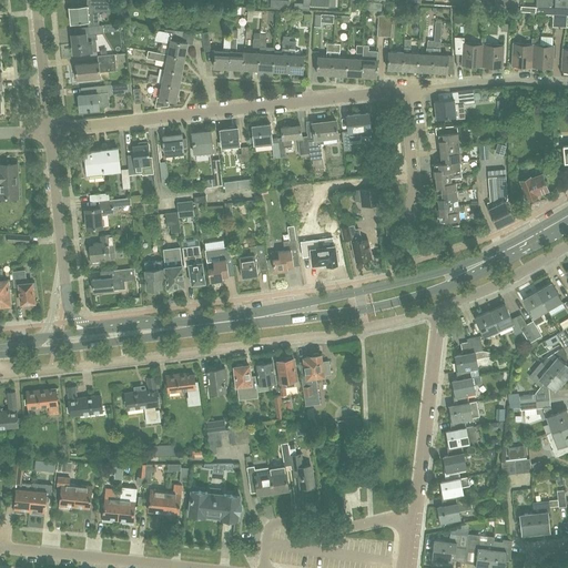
[(109,0),(87,0),(87,6),(69,8),(71,24),(88,22),(88,27),(99,26),(97,12),(110,11),(109,0)]
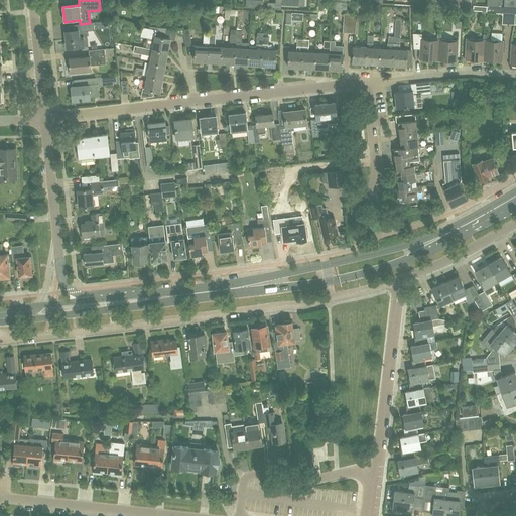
[(508,24),(509,7),(496,7),(495,13),(503,14),(502,24),(508,24)]
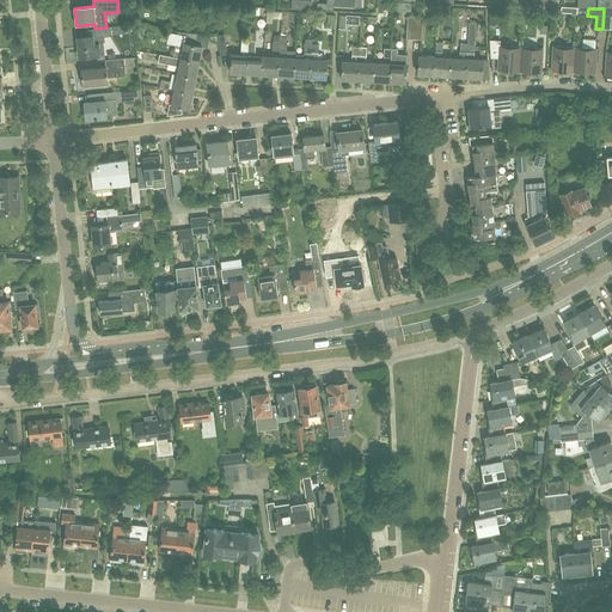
[(500,24),(500,12),(489,13),(489,20),(489,24),(490,24),(500,24)]
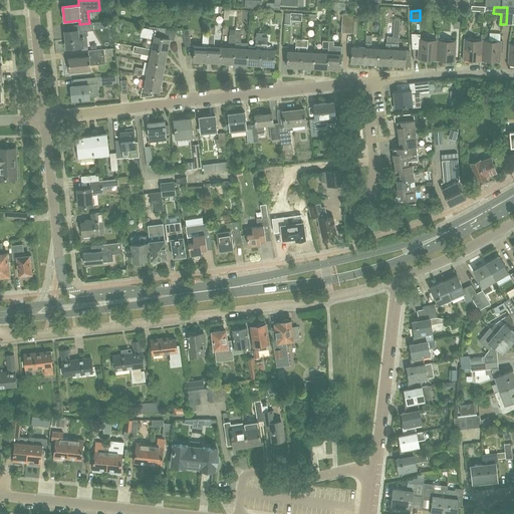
[(410,50),(398,49),(400,19),(394,19),(393,36),(392,64),(405,65),(406,55),(411,55),(410,50)]
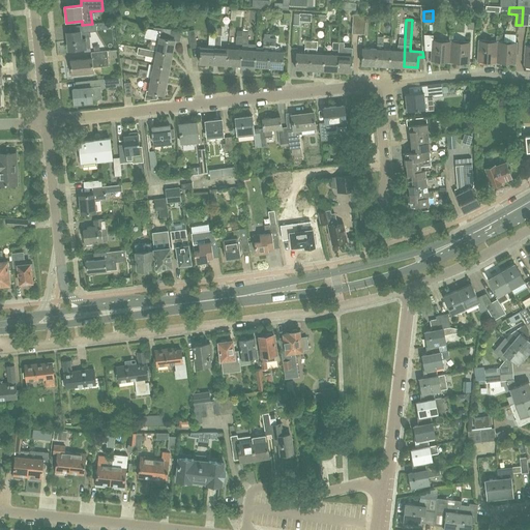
[(81,31),(67,32),(68,50),(90,48),(89,36),(91,36),(91,32),(96,31),(96,24),(92,24),(82,25),(80,25),(81,31)]
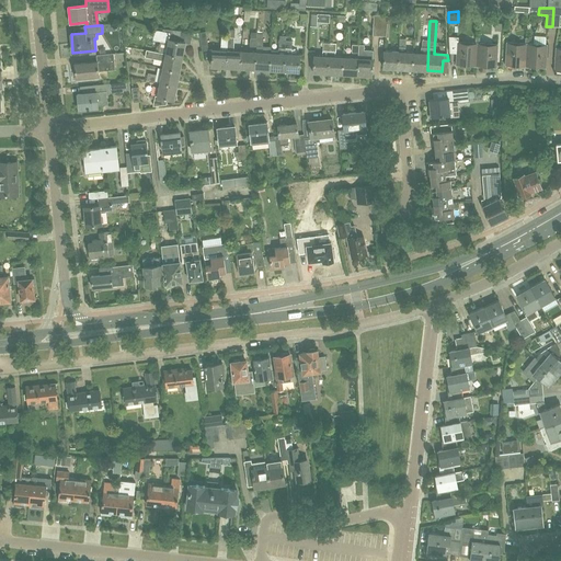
[(185,43),(180,42),(182,31),(163,29),(162,31),(155,30),(153,39),(168,43),(165,54),(182,57),(185,43)]
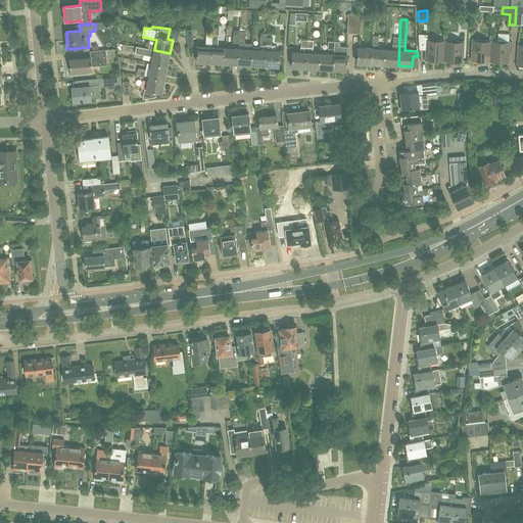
[(192,30),(185,31),(188,48),(195,46),(192,30)]
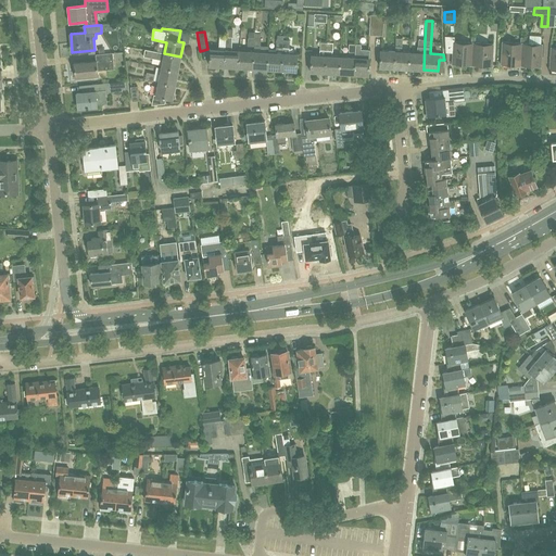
[(224,67),(226,37),(219,37),(218,50),(211,49),(210,66),(224,67)]
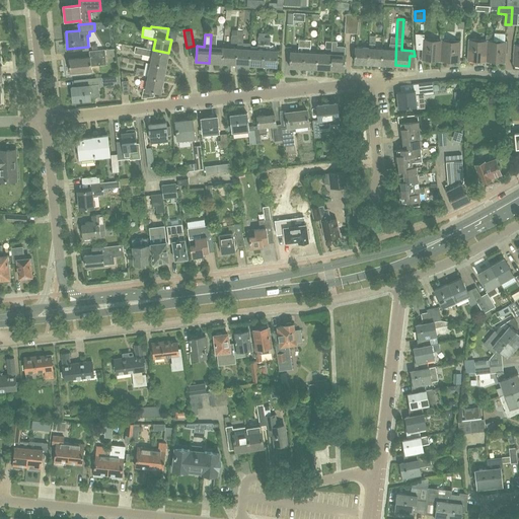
[(217,34),(211,34),(209,63),(222,63),(223,48),(216,47),(217,34)]
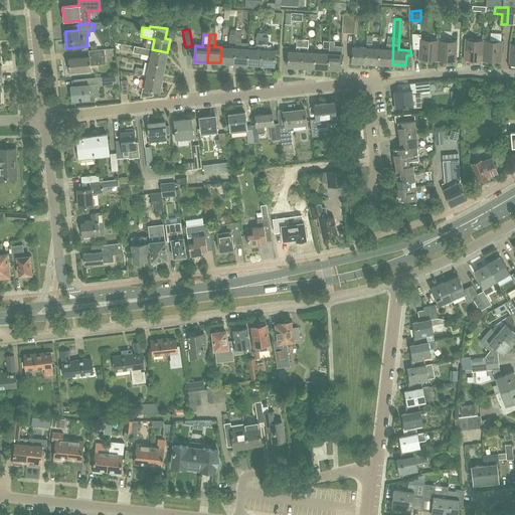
[(420,34),(412,34),(413,50),(419,50),(418,59),(438,60),(439,39),(420,38),(420,34)]
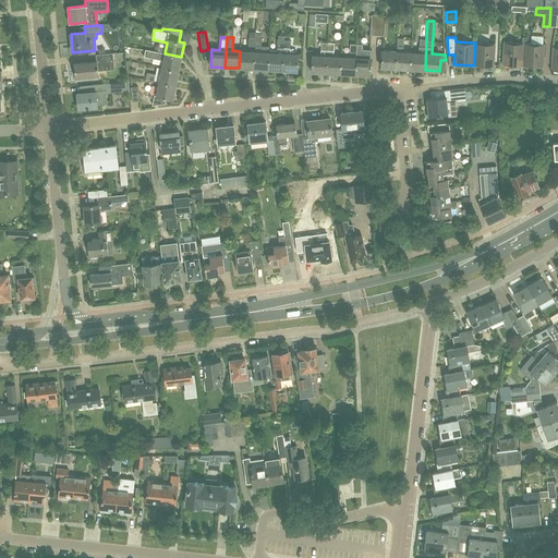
[(411,52),(403,51),(404,38),(398,38),(397,51),(396,69),(410,69),(411,52)]
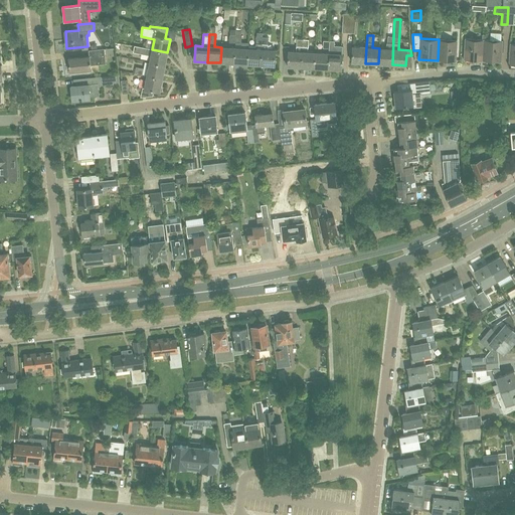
[(248,45),(248,48),(247,64),(261,65),(262,49),(262,44),(263,37),(256,36),(255,46),(248,45)]
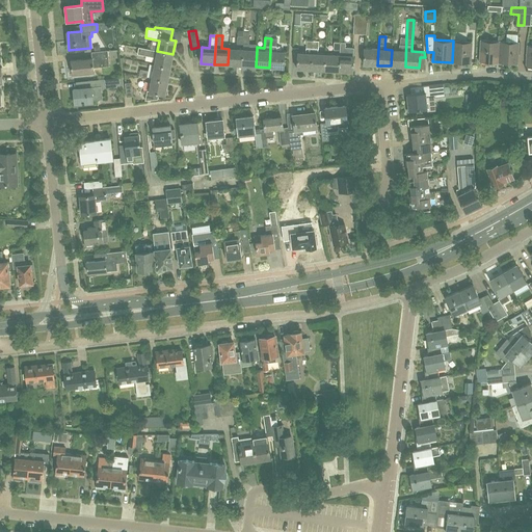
[(405,67),(406,37),(400,37),(400,45),(399,45),(399,50),(392,50),(391,65),(405,67)]
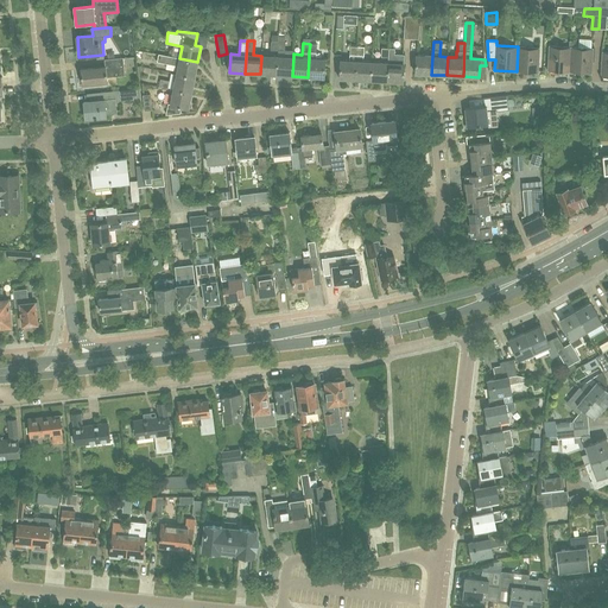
[(570,73),(571,46),(549,45),(548,71),(570,73)]
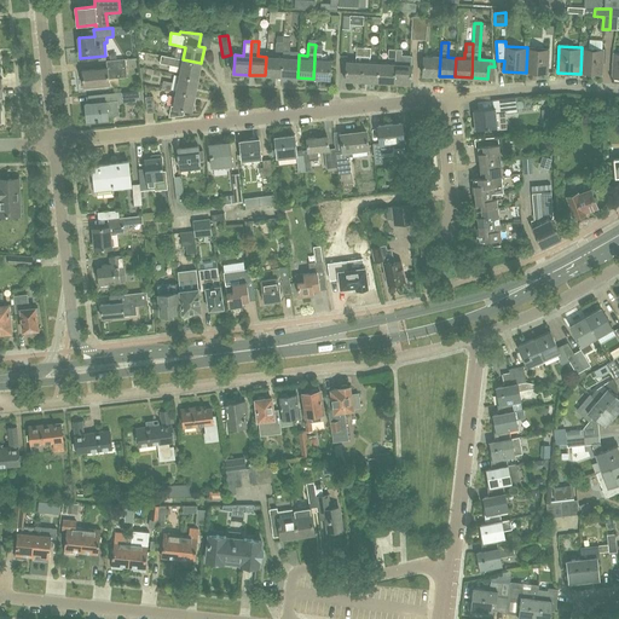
[(362,81),(364,47),(357,47),(356,62),(347,62),(346,80),(362,81)]
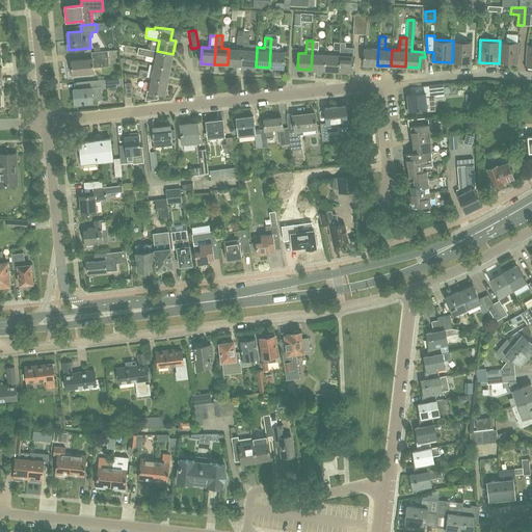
[(325,54),(318,54),(319,42),(313,41),(311,70),(324,71),(325,54)]
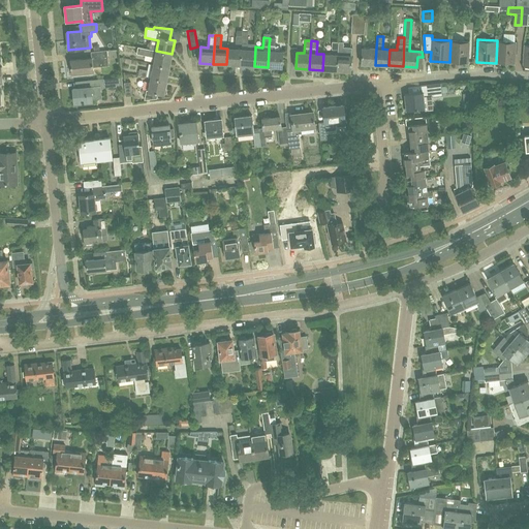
[(450,40),(449,62),(468,63),(469,41),(450,40)]
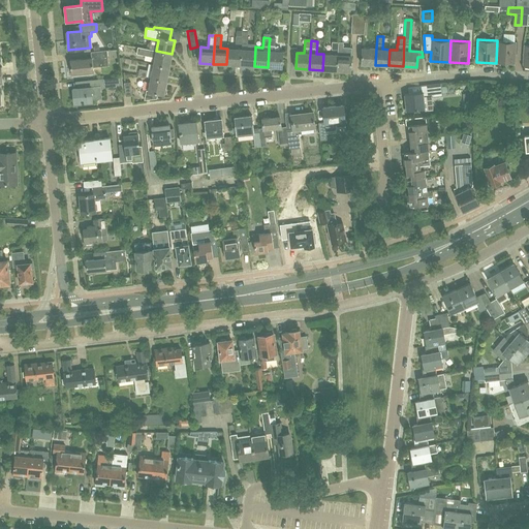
[(497,40),(496,63),(515,64),(516,54),(516,41),(515,41),(503,41),(497,40)]
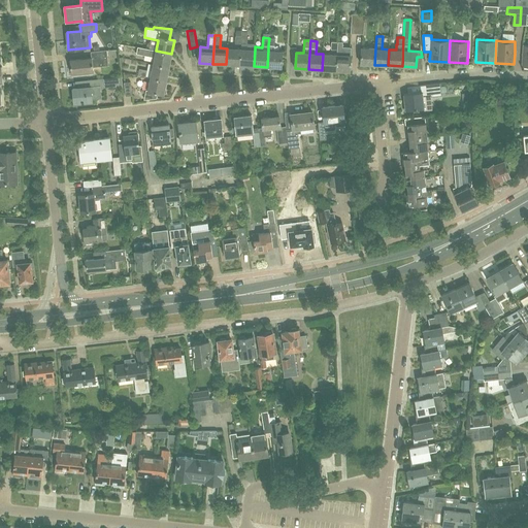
[(336,71),(350,71),(352,47),(342,46),(342,43),(341,41),(337,41),(337,42),(337,50),(337,55),(336,71)]
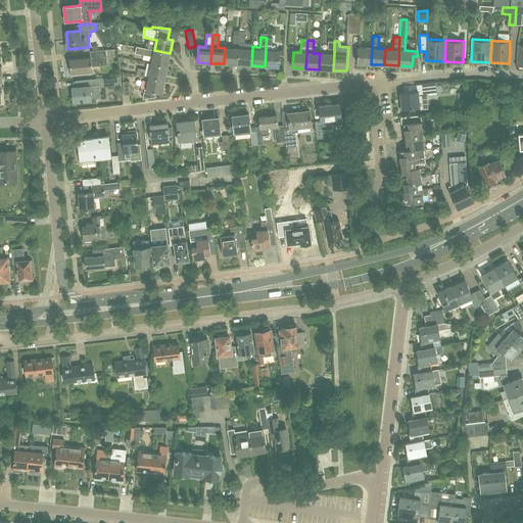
[(170,53),(154,50),(137,46),(135,53),(153,56),(152,63),(168,66),(170,53)]
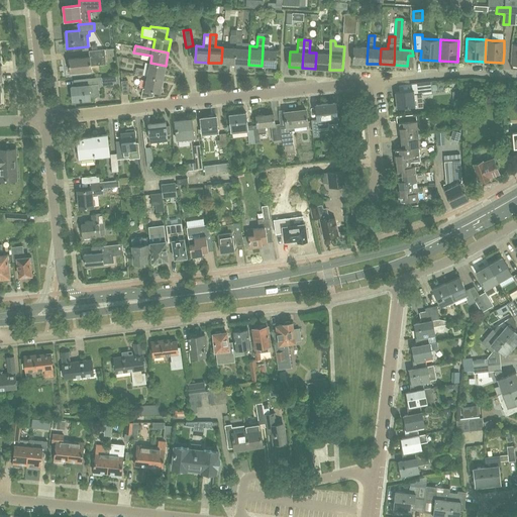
[(367,64),(368,47),(354,46),(353,63),(367,64)]
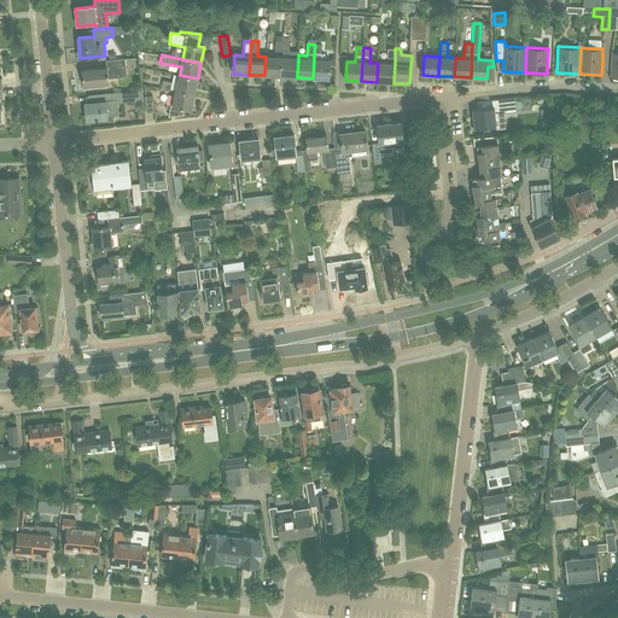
[(283,58),(266,57),(264,75),(281,76),(283,58)]
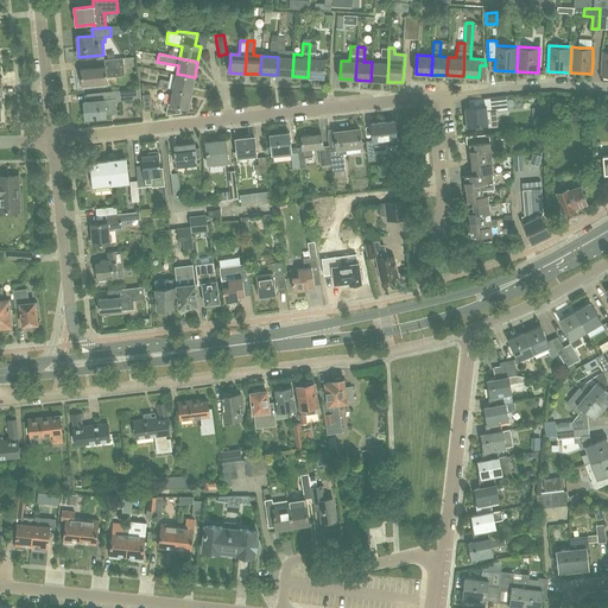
[(277,75),(292,76),(293,57),(278,57),(277,75)]
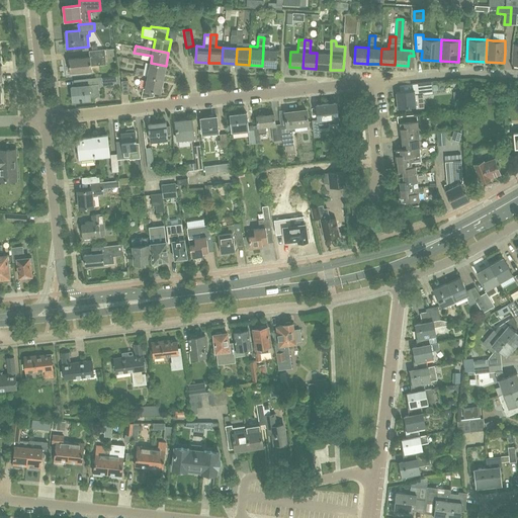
[(90,57),(68,59),(70,72),(74,72),(74,74),(78,72),(83,71),(83,73),(92,72),(91,66),(106,65),(105,50),(89,51),(90,57)]
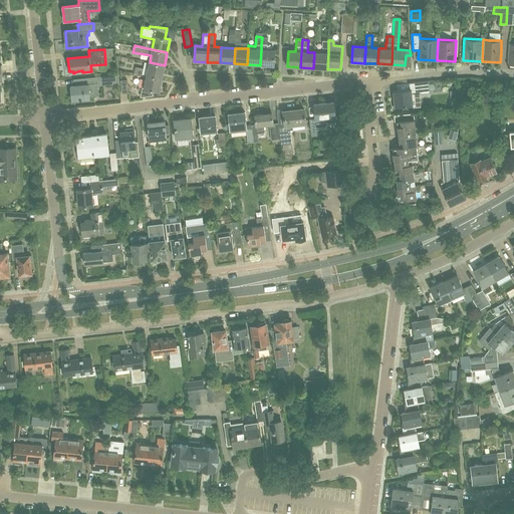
[(261,49),(260,65),(274,65),(275,50),(261,49)]
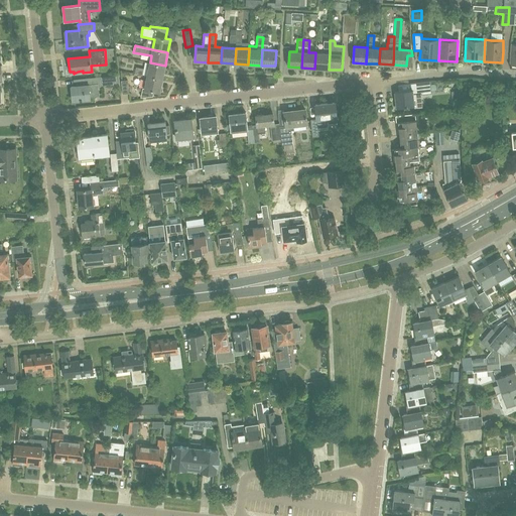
[(324,53),(315,52),(314,69),(329,70),(330,53),(324,53)]
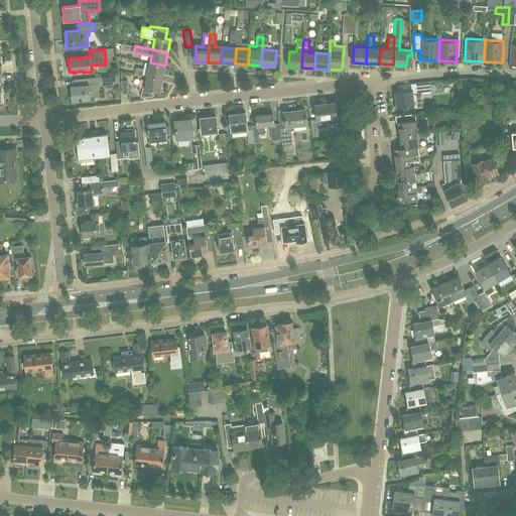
[(162,79),(165,66),(150,62),(147,76),(162,79)]
